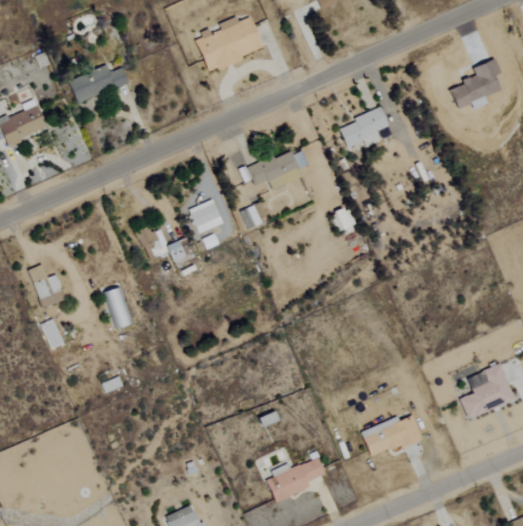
[(338,2),(337,0),(317,0),(322,9),(338,2)]
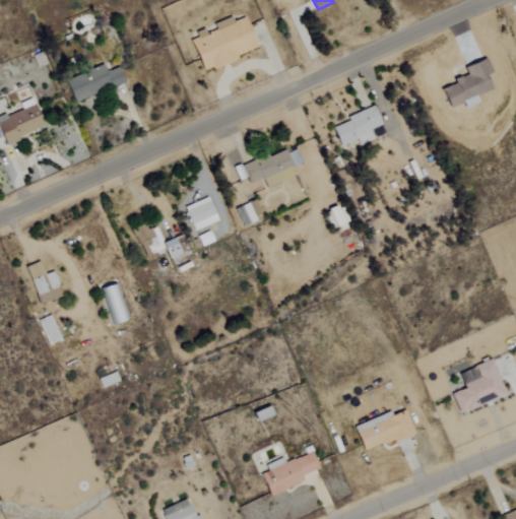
[(260,50),(248,16),(235,21),(233,17),(216,23),(217,27),(199,34),(200,38),(193,40),(204,70),(260,50)]
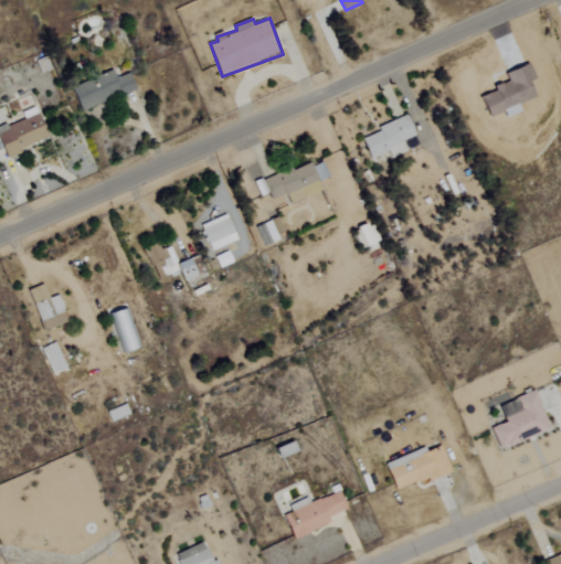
[(83,110),(137,88),(130,72),(117,77),(115,72),(74,88),(83,110)]
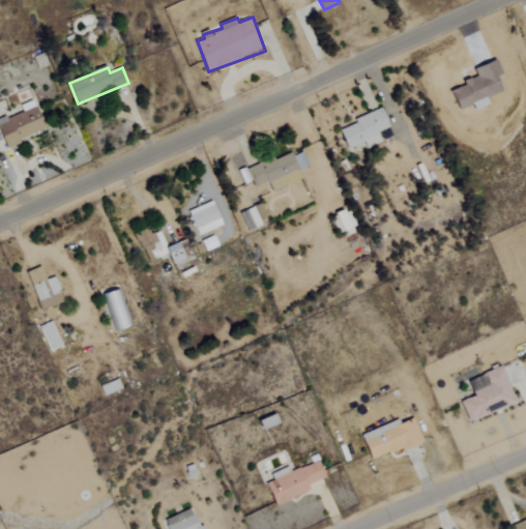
[(47,131),(38,109),(0,121),(0,126),(7,145),(47,131)]
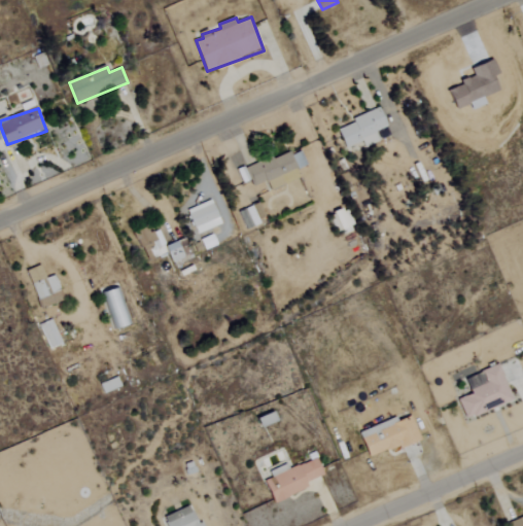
[(347,148),(363,141),(365,147),(381,141),(377,131),(388,127),(381,108),(353,118),(355,124),(340,129),(347,148)]
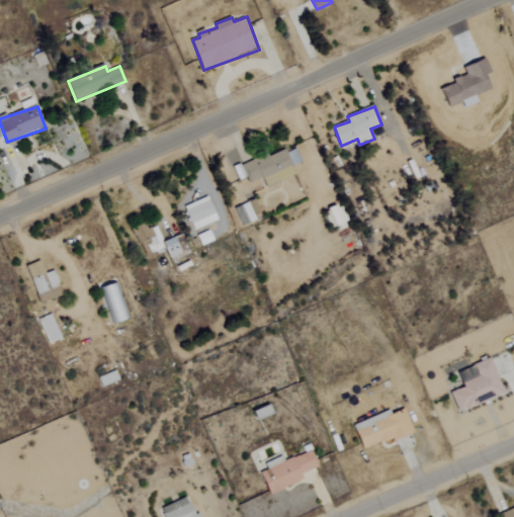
[(295,175),(292,167),(304,162),(297,149),(288,153),(286,148),(244,165),(251,182),(264,177),(268,186),(295,175)]
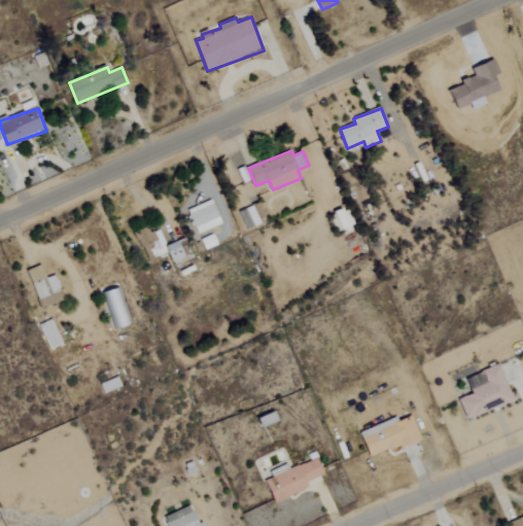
[(198,233),(221,224),(214,200),(189,208),(198,233)]
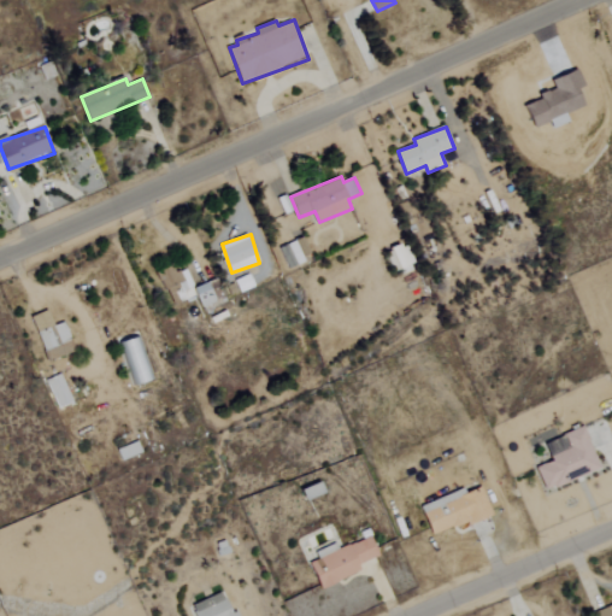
[(281,247),(290,268),(311,259),(302,239),(281,247)]
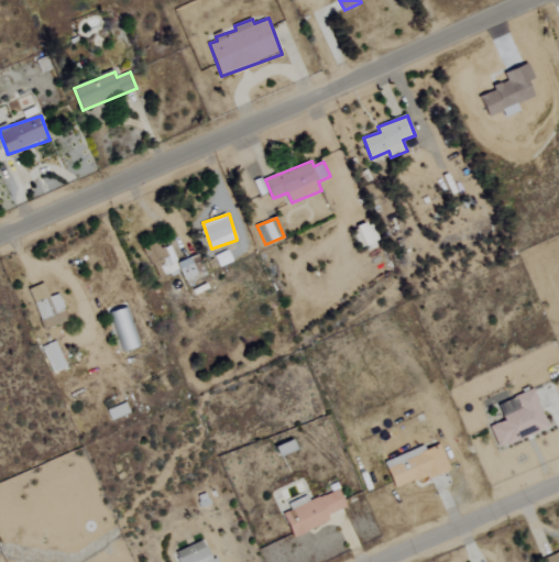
[(366,246),(374,243),(366,223),(358,227),(366,246)]
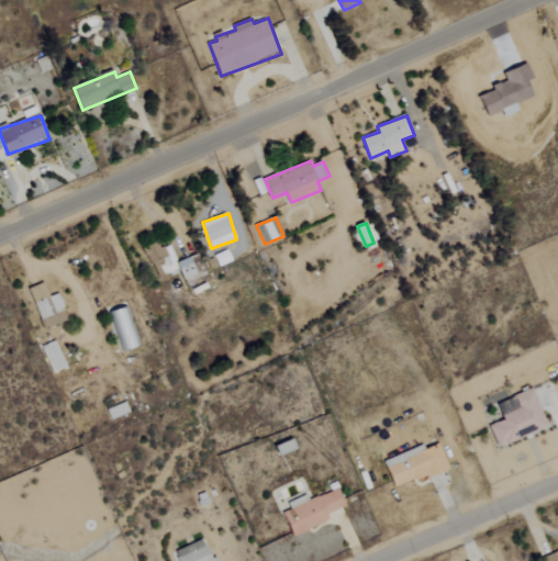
[(220,266),(233,260),(229,249),(215,255),(220,266)]
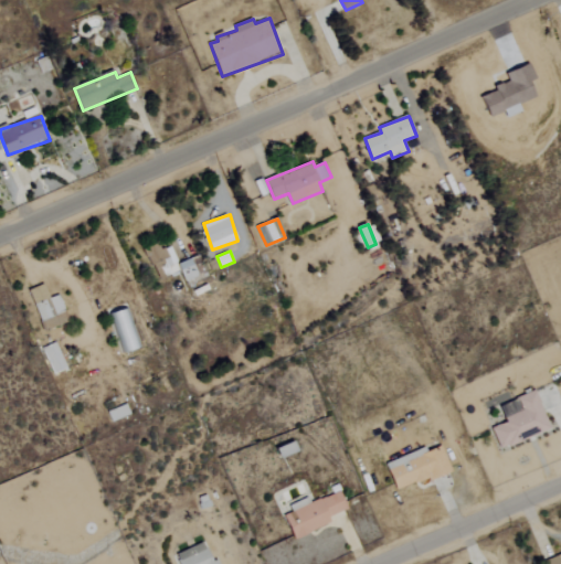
[(179,264),(188,284),(209,276),(200,255),(179,264)]
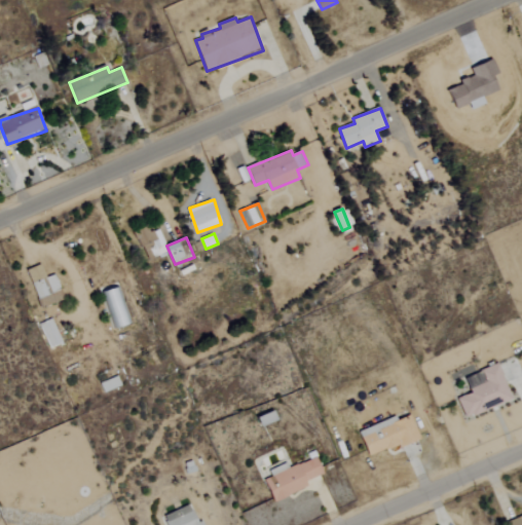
[(58,274),(46,277),(43,266),(31,269),(41,307),(65,300),(58,274)]
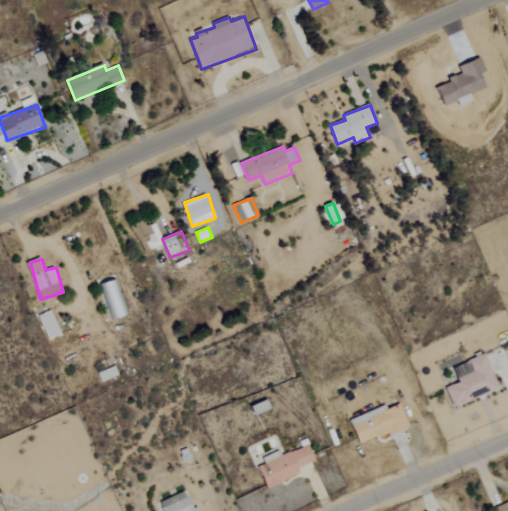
[(102,284),(113,319),(128,315),(118,279),(102,284)]
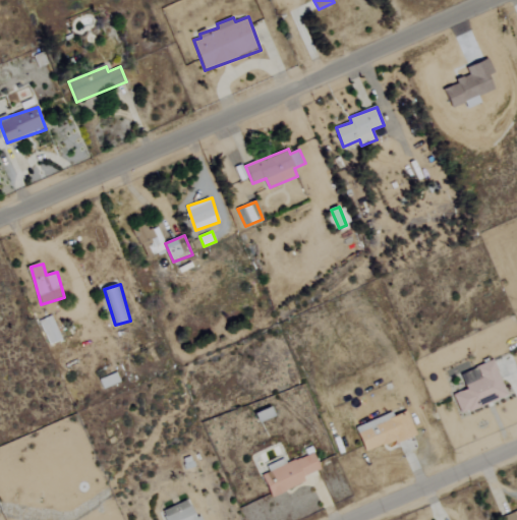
[(42,321),(52,344),(63,340),(53,315),(42,321)]
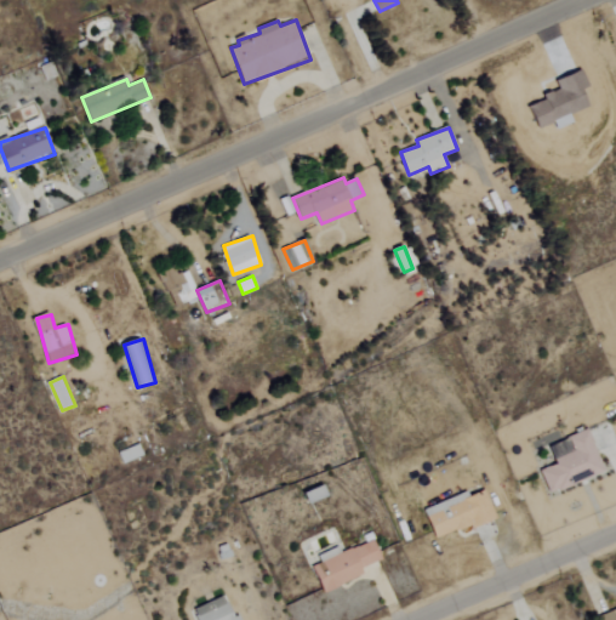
[(606,472),(591,428),(564,438),(565,442),(551,447),(557,464),(541,468),(551,493),(606,472)]
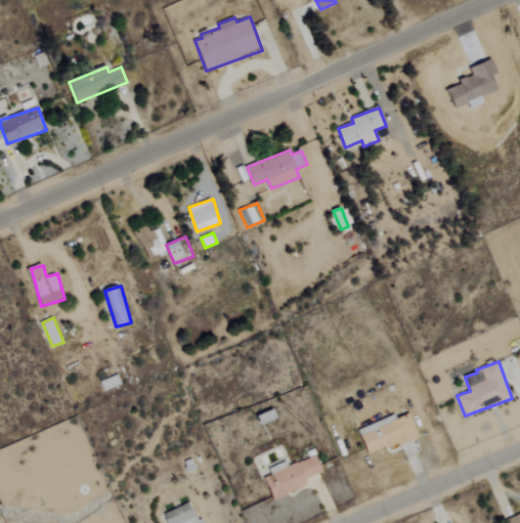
[(101,381),(105,391),(122,384),(118,374),(101,381)]
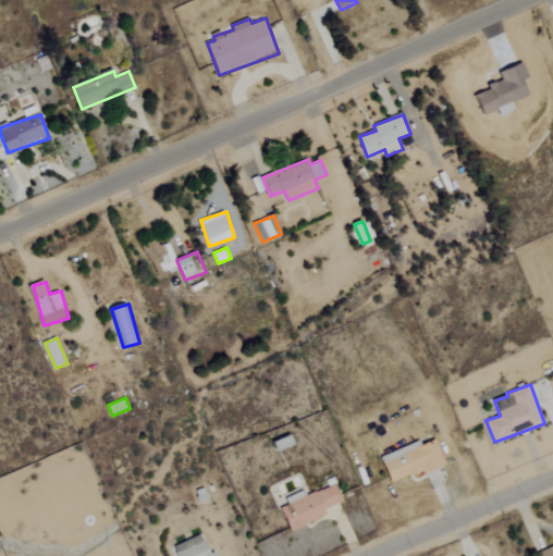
[(329,515),(326,508),(344,502),(336,483),(281,506),(291,530),(329,515)]
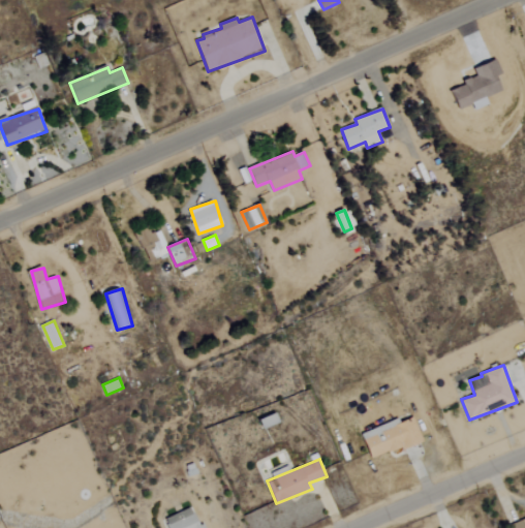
[(207,527),(205,522),(198,524),(191,507),(164,519),(168,527),(207,527)]
